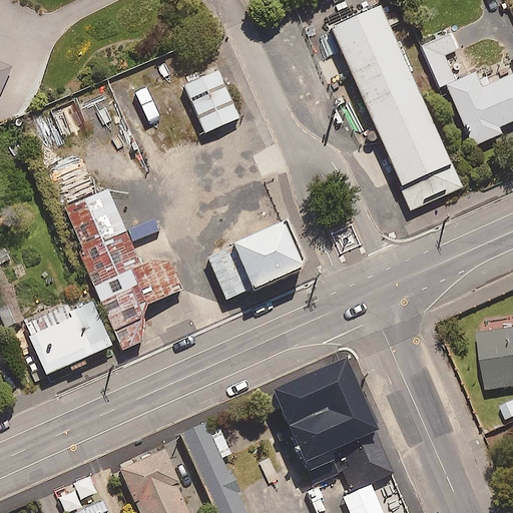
[(464,178),(389,2),(336,25),(411,200),(464,178)]
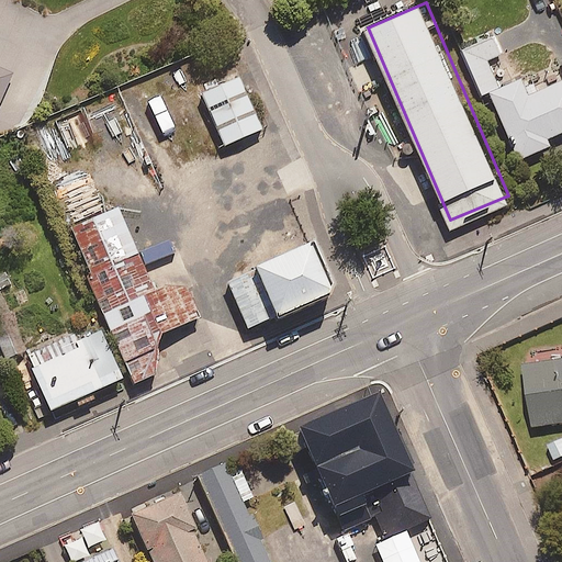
[(490,36),(458,51),(479,98),(484,94),(514,159),(547,144),(543,138),(561,130),(561,77),(526,94),(518,79),(497,88),(484,60),(497,54),(490,36)]
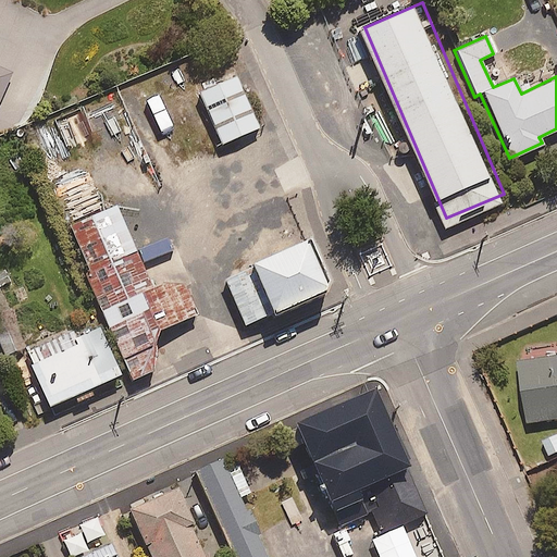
[(268,116),(245,61),(205,78),(229,134),(268,116)]
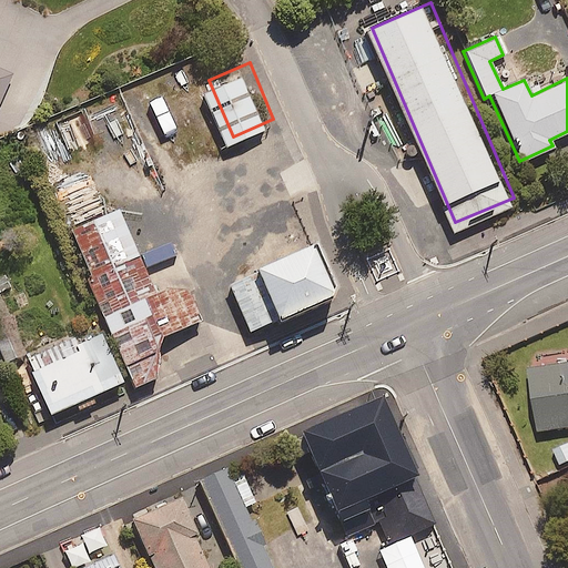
[(0,103),(11,78),(0,72),(0,103)]
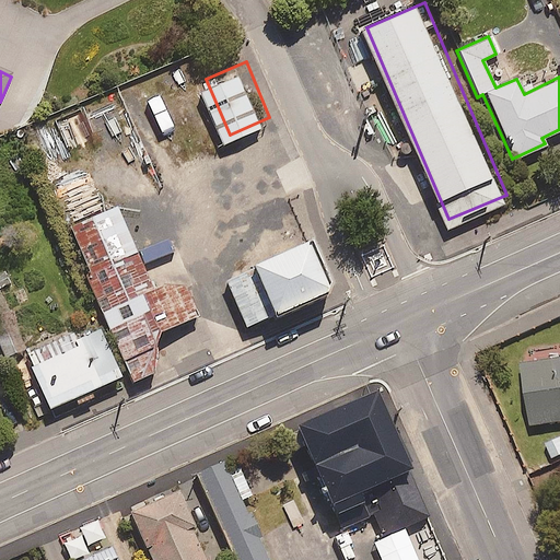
[(154,287),(119,203),(69,226),(135,380),(160,369),(156,362),(159,339),(162,329),(200,314),(187,283),(164,282),(154,287)]
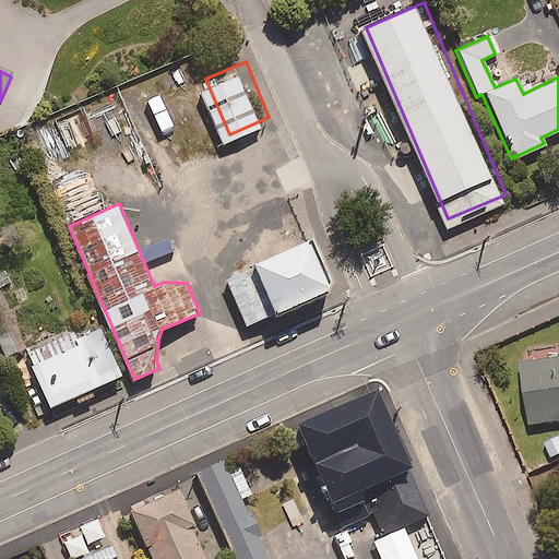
[(334,278),(314,235),(225,274),(248,325),(330,288),(334,278)]
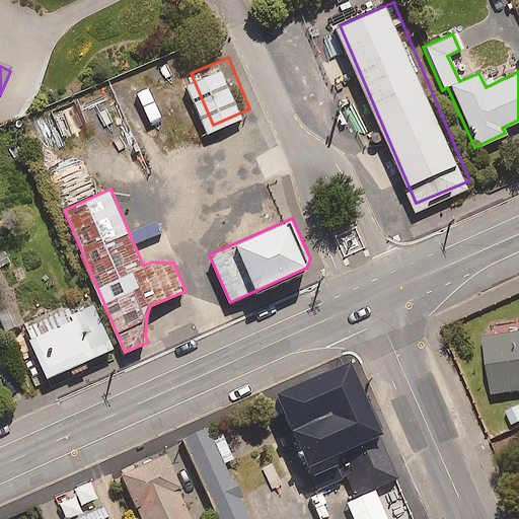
[(0,269),(0,320),(5,330),(24,321),(1,269),(0,269)]
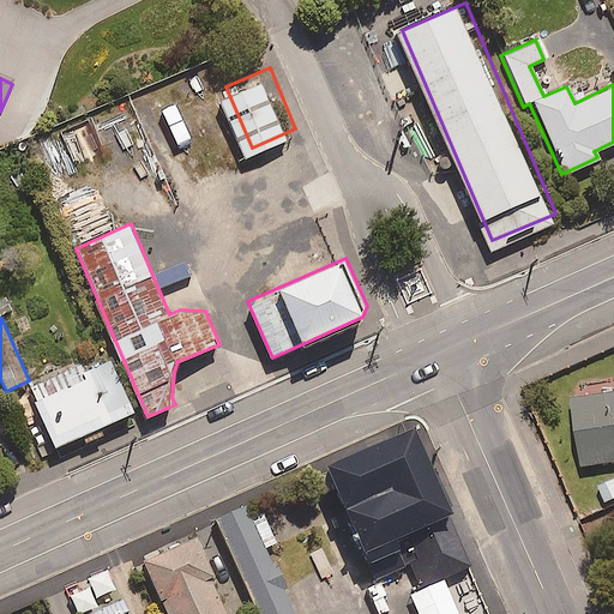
[(102,422),(132,409),(107,351),(29,386),(54,444),(74,434),(79,446),(107,434),(102,422)]
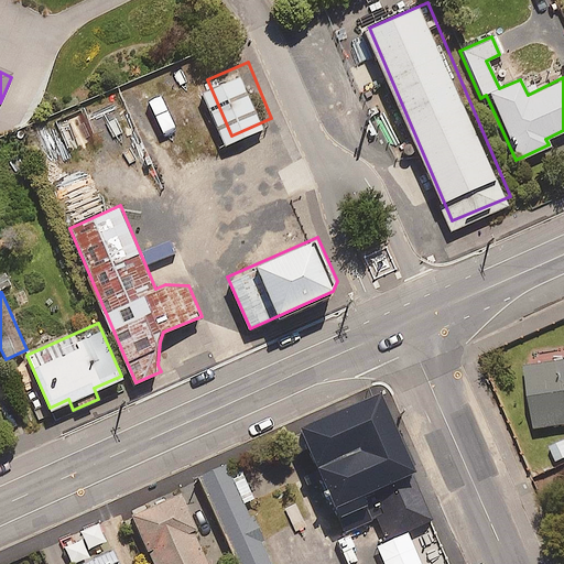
[(563,347),(554,349),(556,360),(523,365),(531,427),(563,422),(563,347)]
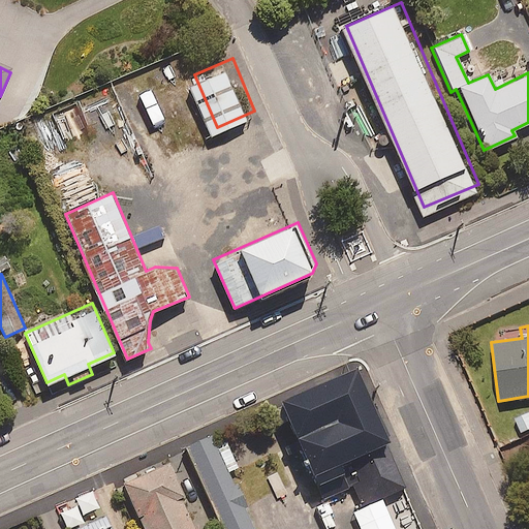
[(408,486),(358,368),(283,400),(324,496),(354,484),(364,505),(408,486)]
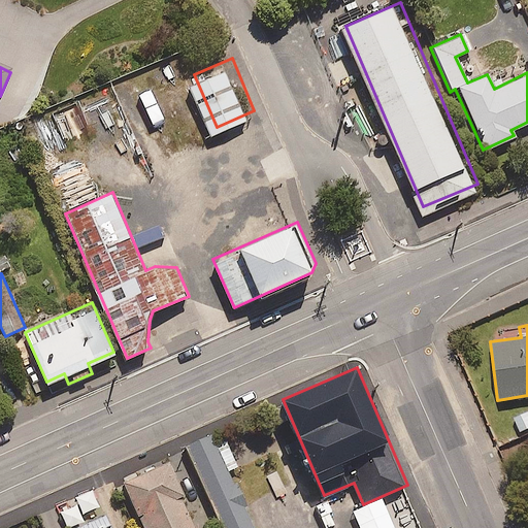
[(235,482),(213,432),(186,444),(223,527),(255,527),(245,505),(249,504),(238,481),(235,482)]
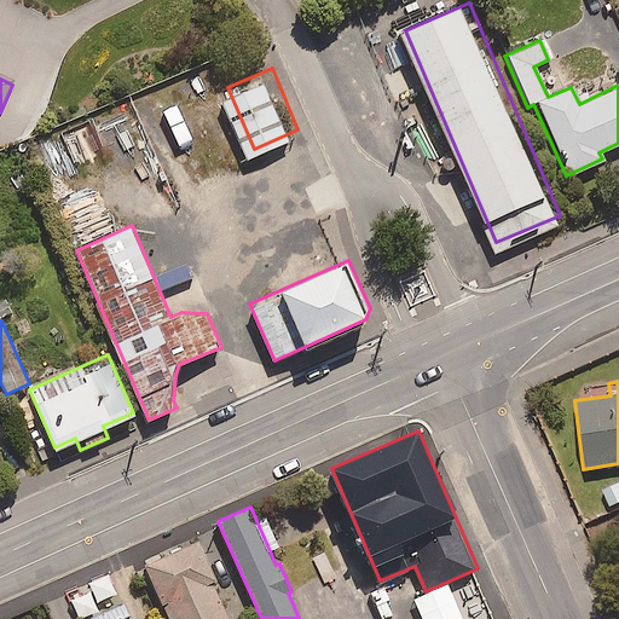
[(219,578),(201,538),(146,562),(172,618),(232,618),(215,580),(219,578)]
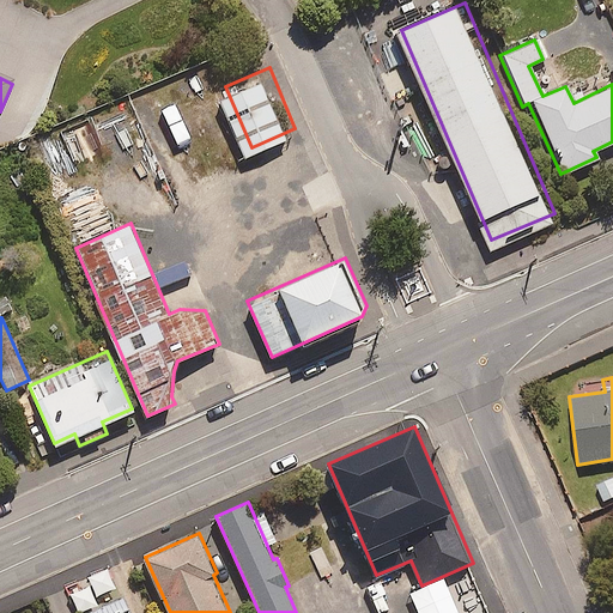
[(350,536),(331,544),(338,564),(357,557),(350,536)]
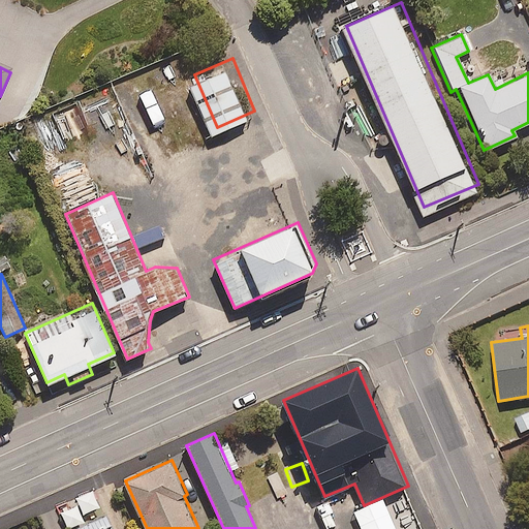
[(114,528),(107,514),(72,528),(114,528)]
